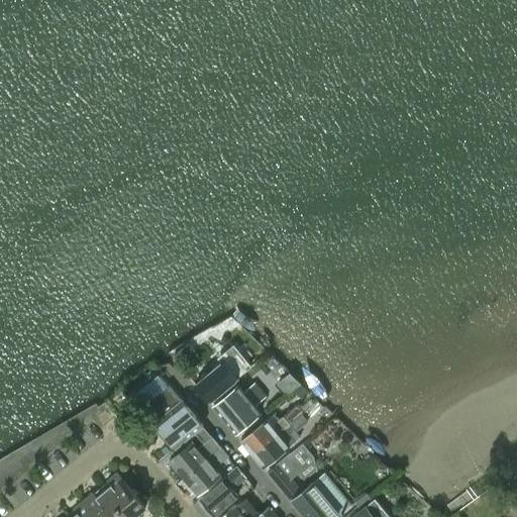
[(200,356),(194,349),(189,342),(173,355),(185,370),(200,356)]
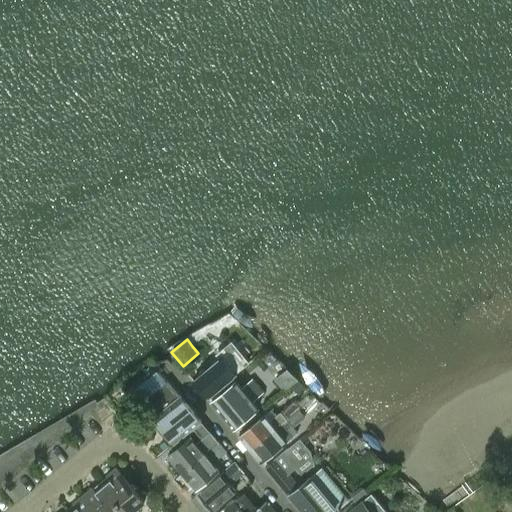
[(250,351),(242,358),(233,347),(221,358),(220,357),(193,380),(207,397),(234,374),(234,373),(254,356),(250,351)]
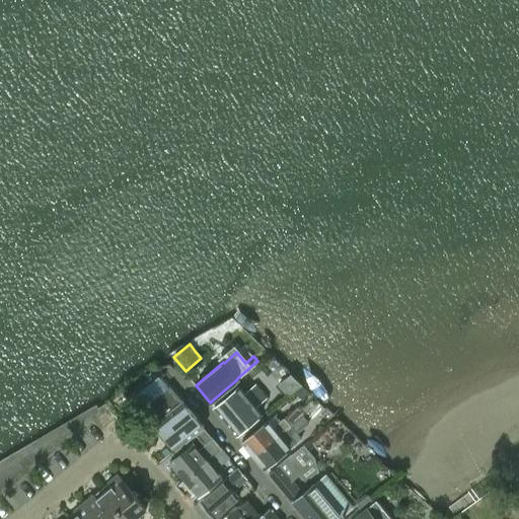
[(238,386),(213,408),(224,421),(236,434),(261,414),(255,406),(267,398),(266,397),(272,392),(266,386),(262,380),(255,385),(254,384),(244,392),(238,386)]
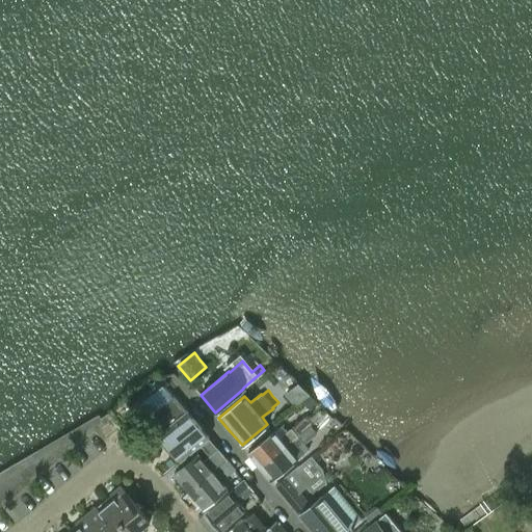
[(208,439),(189,414),(186,410),(185,411),(173,397),(167,401),(165,400),(162,400),(160,400),(157,401),(155,402),(153,403),(151,405),(150,407),(149,409),(148,413),(148,415),(148,418),(148,420),(149,423),(158,433),(157,433),(181,461),(192,452),(208,439)]
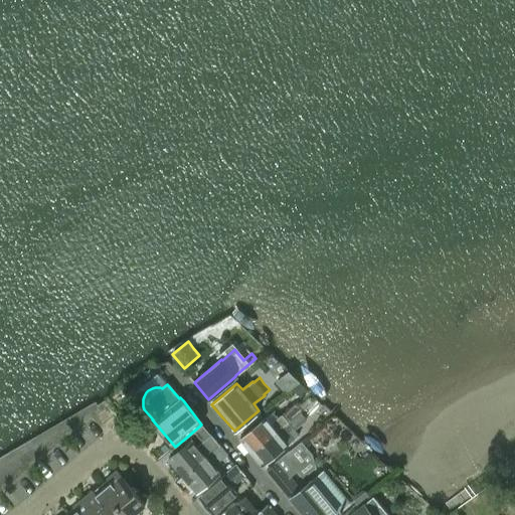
[(301,411),(305,408),(298,400),(282,414),(270,423),(265,417),(239,438),(250,451),(300,410),(301,411)]
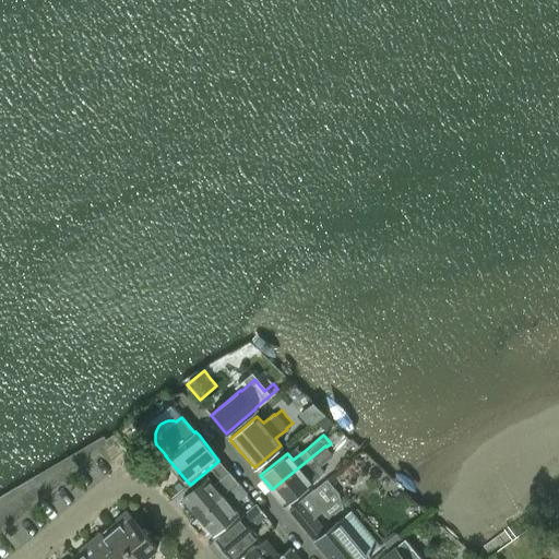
[(333,455),(326,447),(325,445),(272,489),(285,504),(311,483),(325,472),(320,466),(333,455)]
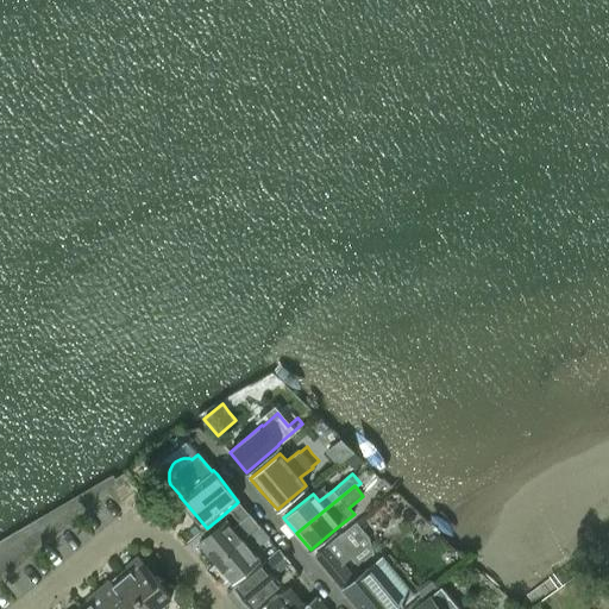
[(162,493),(152,500),(161,510),(170,502),(162,493)]
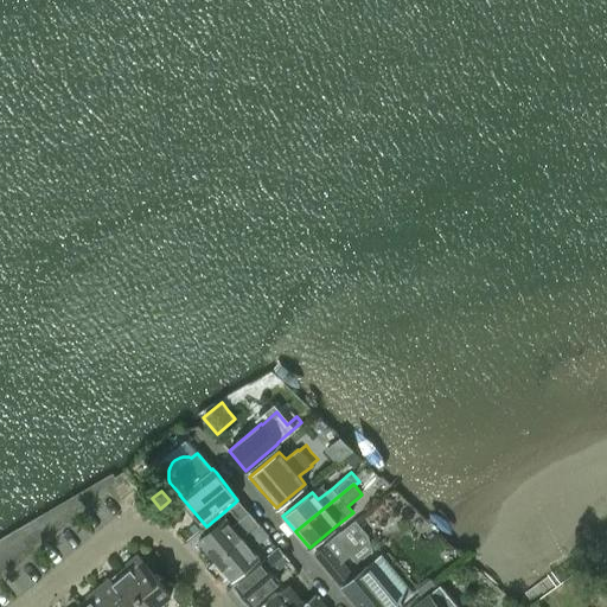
[(215,560),(259,524),(248,512),(232,525),(225,518),(223,519),(205,535),(198,541),(215,560)]
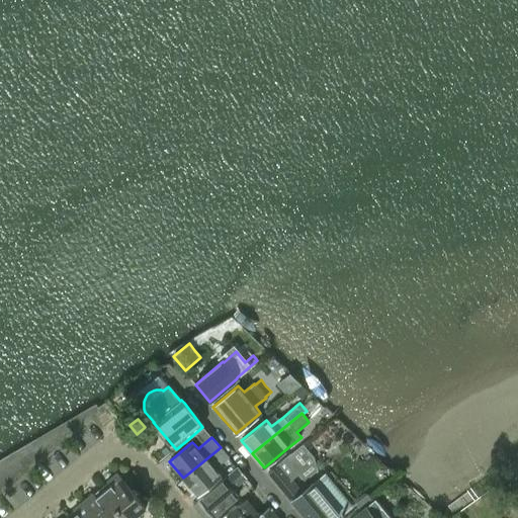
[(176,449),(172,452),(175,456),(190,443),(187,440),(176,449)]
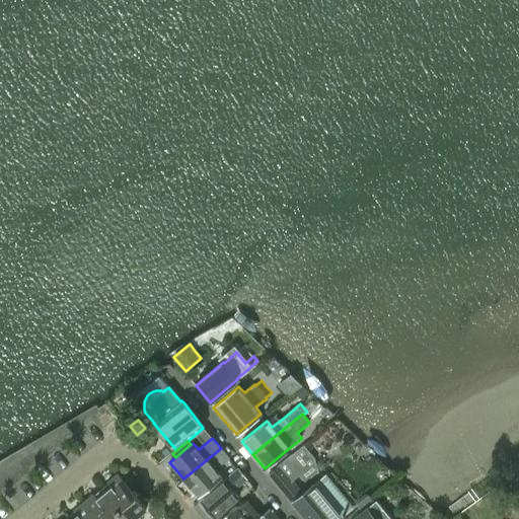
[(278,465),(269,473),(281,489),(282,489),(290,498),(292,501),(292,502),(305,518),(340,490),(325,473),(313,484),(303,492),(292,479),(299,474),(305,482),(318,470),(314,457),(303,444),(278,465)]
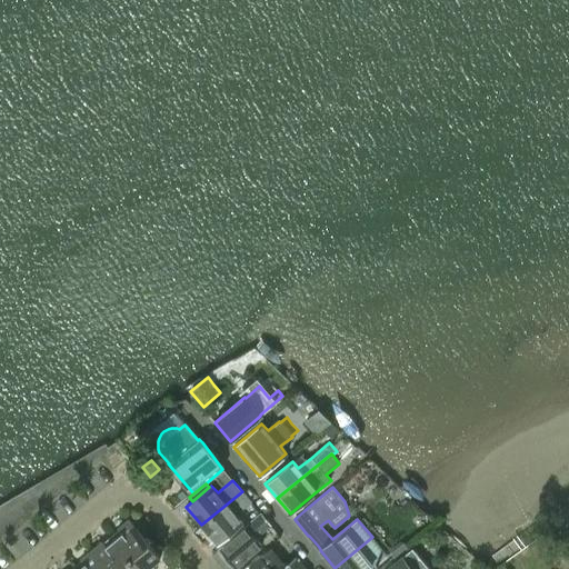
[(236,515),(251,501),(242,491),(201,525),(218,543),(242,522),(236,515)]
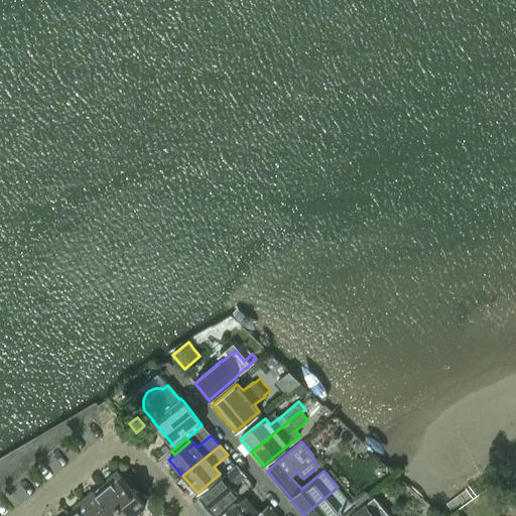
[(231,487),(244,476),(236,466),(200,496),(215,513),(237,494),(231,487)]
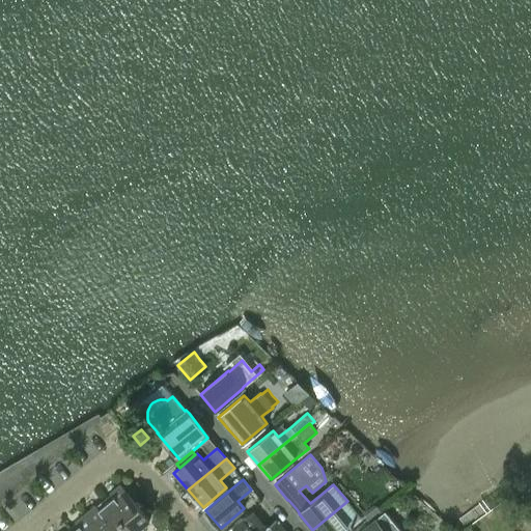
[(129,530),(135,530),(149,520),(120,484),(110,494),(113,498),(106,503),(129,530)]
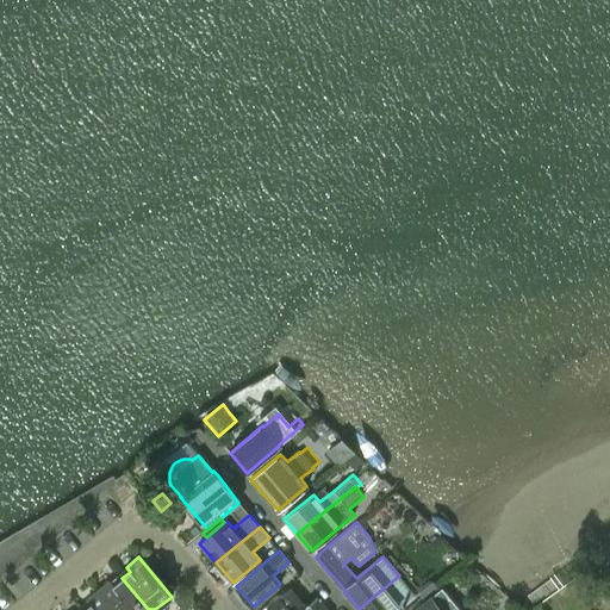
[(399,576),(359,609),(360,609),(397,609),(402,607),(415,595),(400,577),(399,576)]
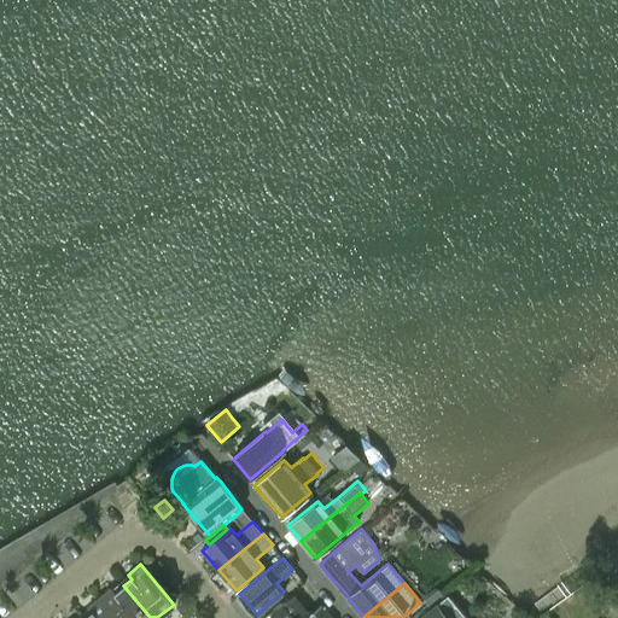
[(116,617),(150,617),(123,586),(115,593),(111,588),(99,598),(116,617)]
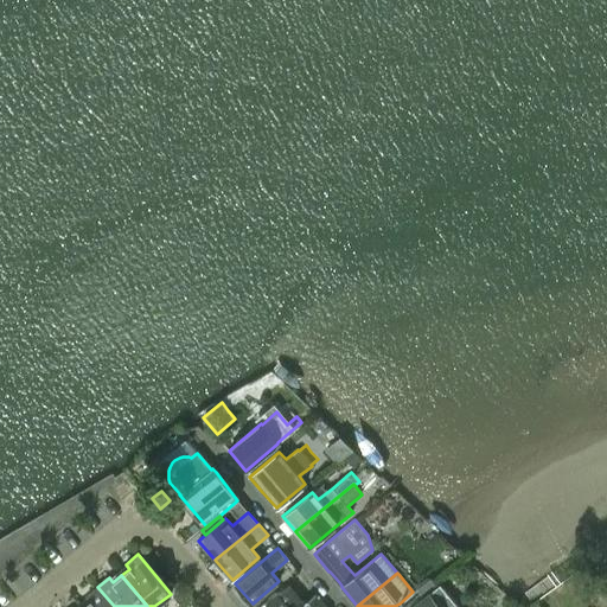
[(430,580),(416,590),(421,598),(435,586),(430,580)]
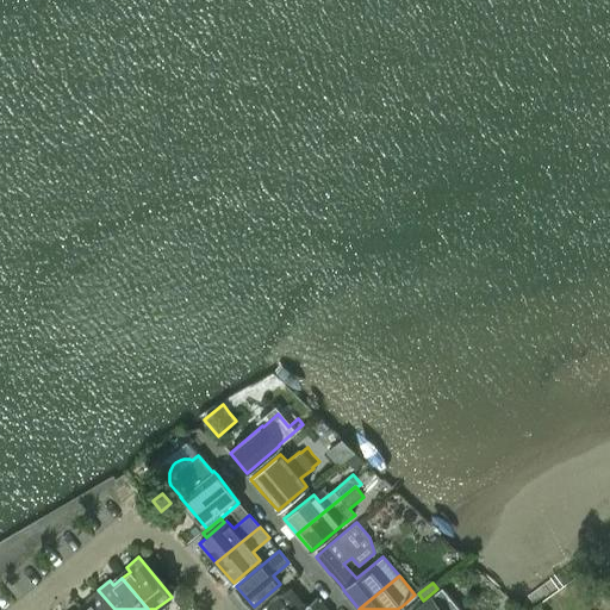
[(328,609),(317,596),(305,605),(291,587),(279,597),(278,596),(260,609),(328,609)]
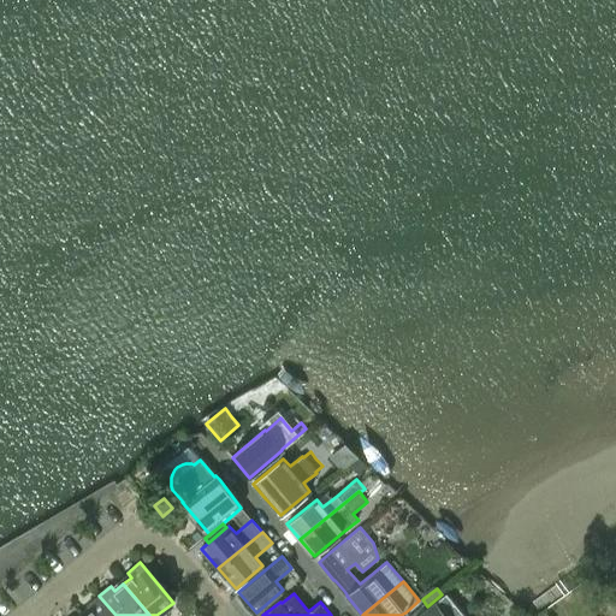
[(116,615),(99,596),(87,606),(90,610),(83,615),(116,615)]
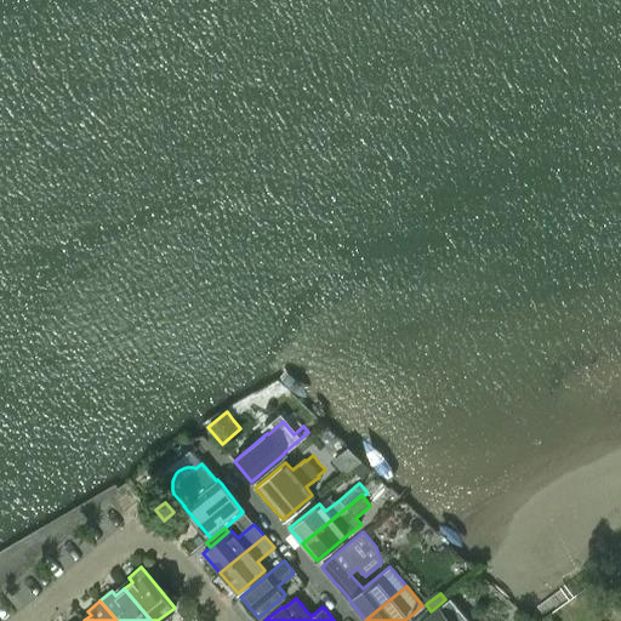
[(448,613),(445,615),(438,607),(421,620),(461,620),(456,614),(448,613)]
